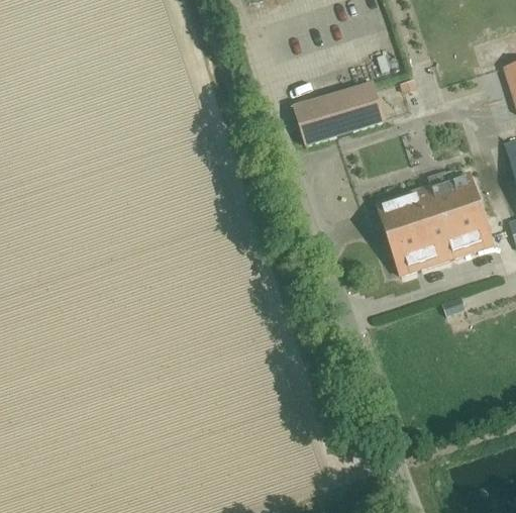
[(271,0),(277,16),(293,10),(289,0),(271,0)]
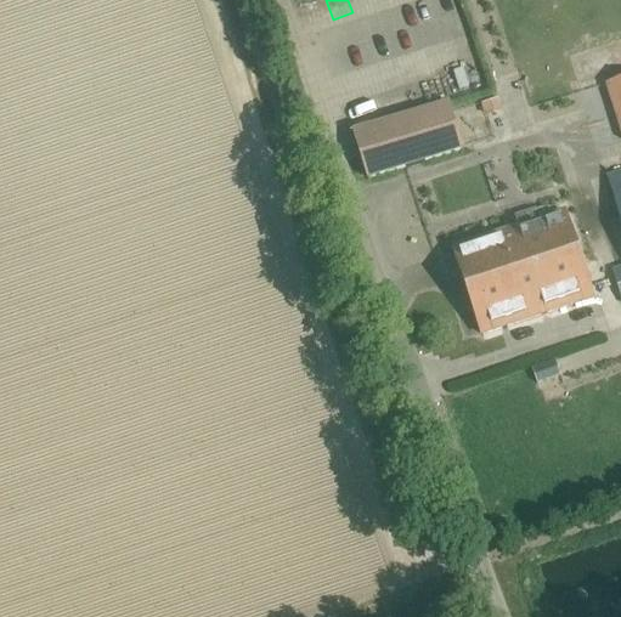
[(620,73),(605,79),(620,128),(620,73)]
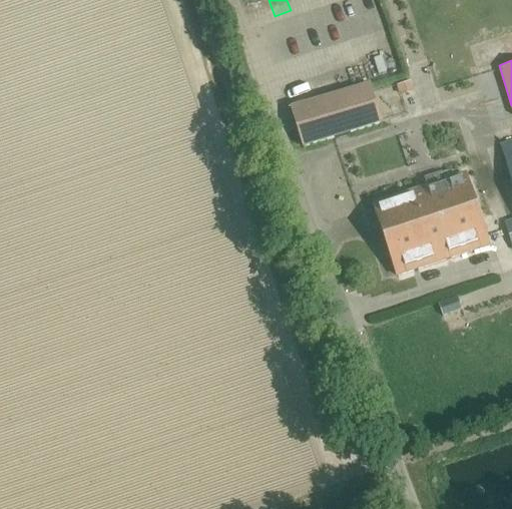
[(302,143),(381,119),(369,80),(290,104),(302,143)]
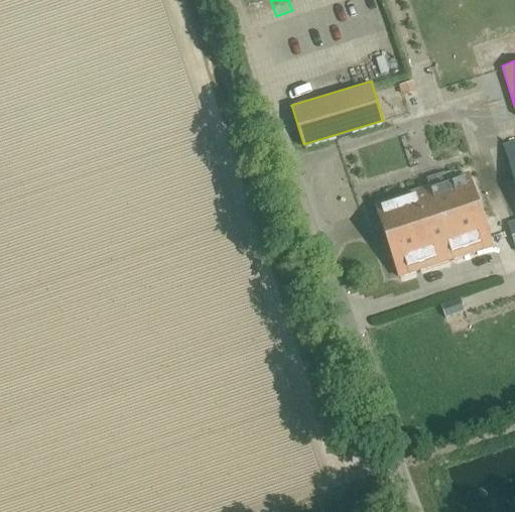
[(514,137),(502,142),(514,181),(514,211),(510,213),(512,219),(507,221),(514,244),(514,137)]
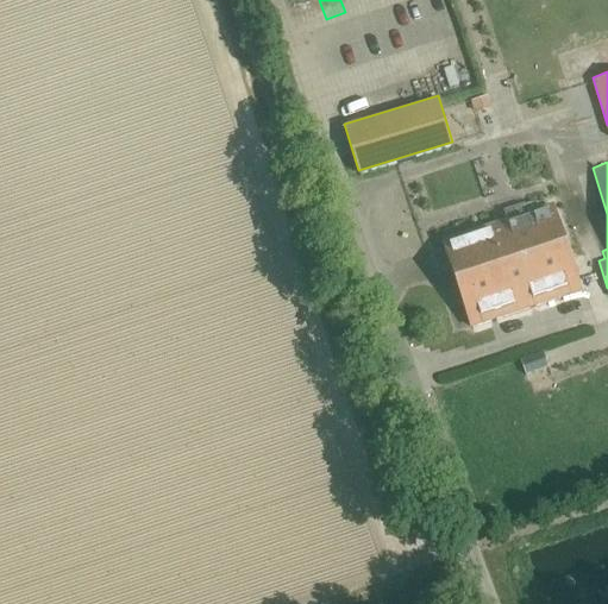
[(471,323),(497,314),(581,288),(552,202),(443,238),(471,323)]
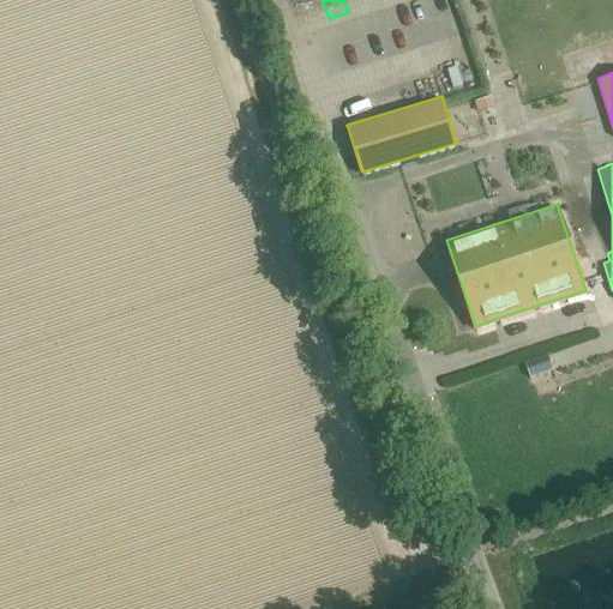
[(547,355),(526,357),(530,391),(552,389),(547,355)]
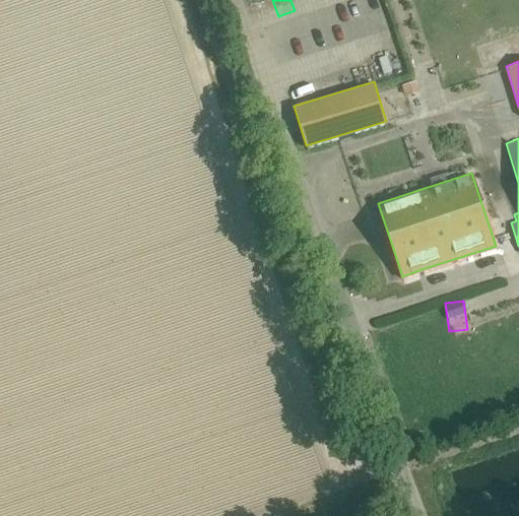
All buildings are outlined.
